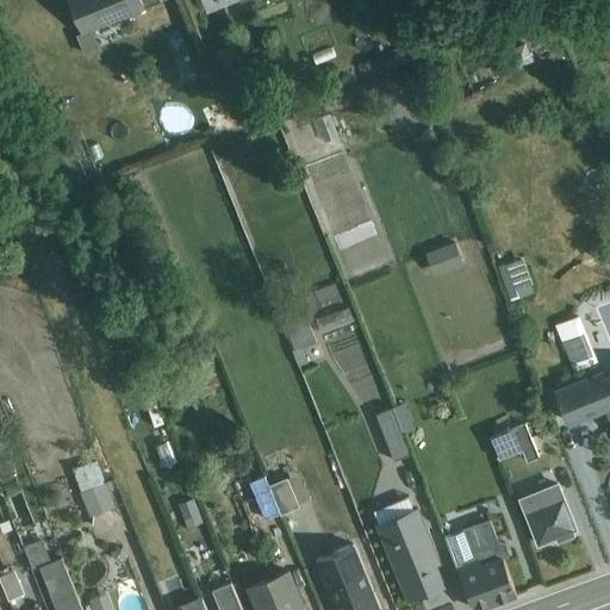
[(161,0),(160,0),(69,0),(82,33),(161,0)]
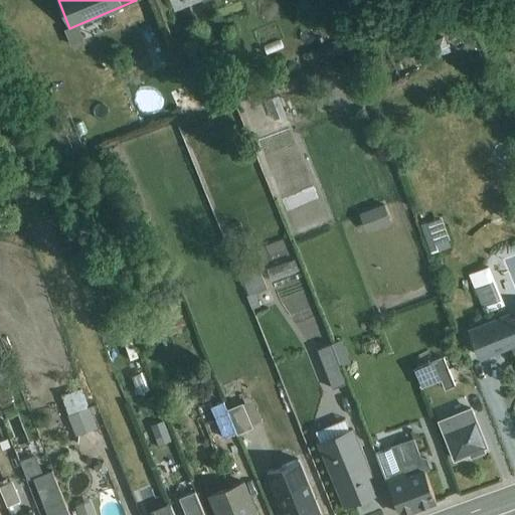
[(451,51),(445,35),(433,40),(440,56),(451,51)]
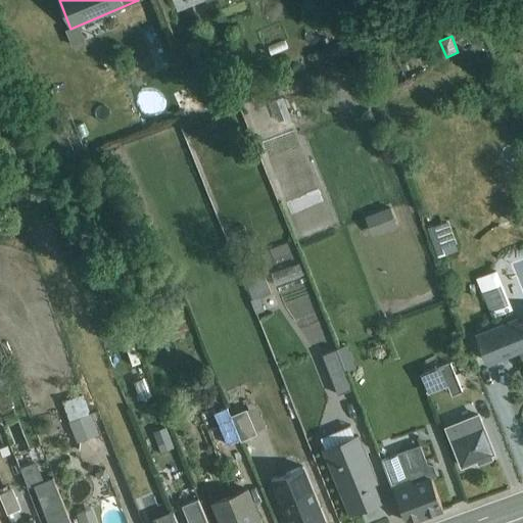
[(283,98),(272,102),(279,122),(290,117),(283,98)]
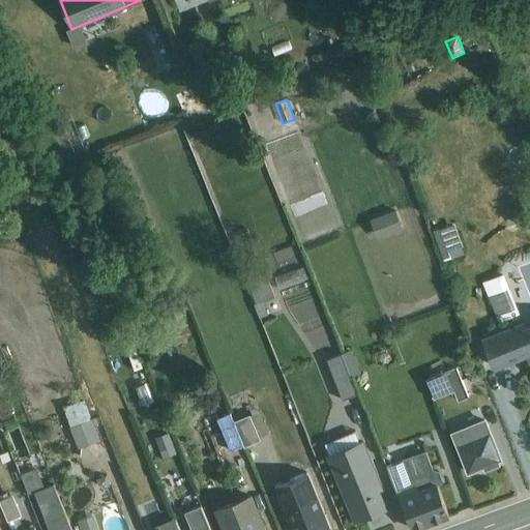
[(378,239),(403,229),(395,209),(370,221),(378,239)]
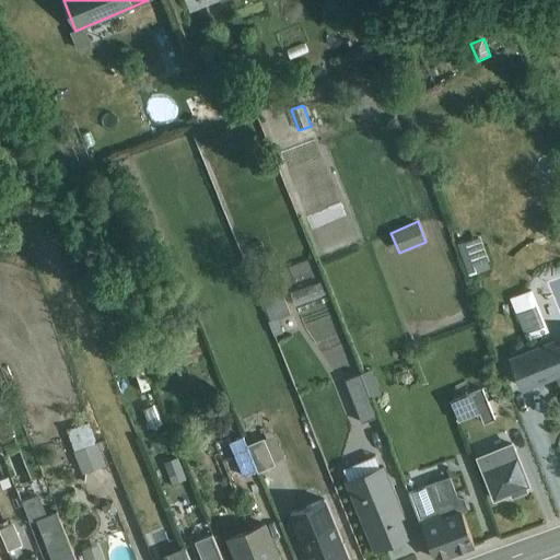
[(456,253),(465,276),(476,272),(467,248),(456,253)]
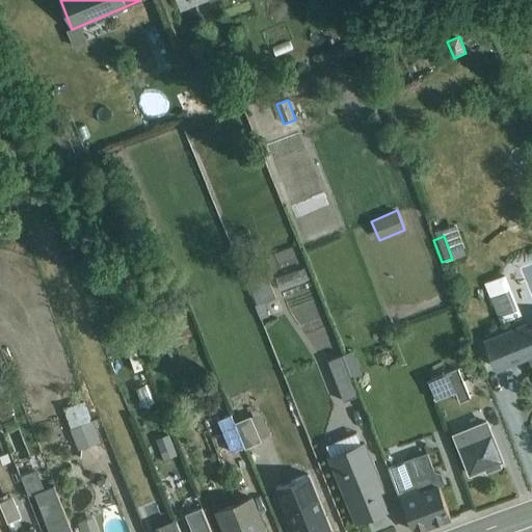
[(304,268),(275,278),(280,291),(309,280),(304,268)]
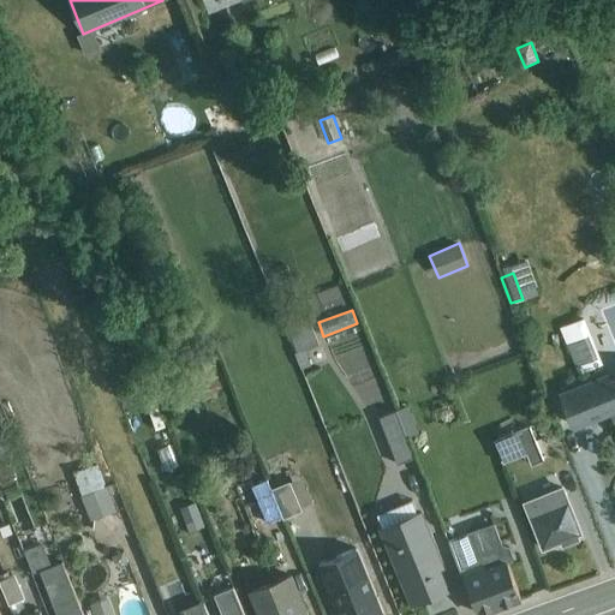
[(579,374),(603,364),(584,318),(560,328),(579,374)]
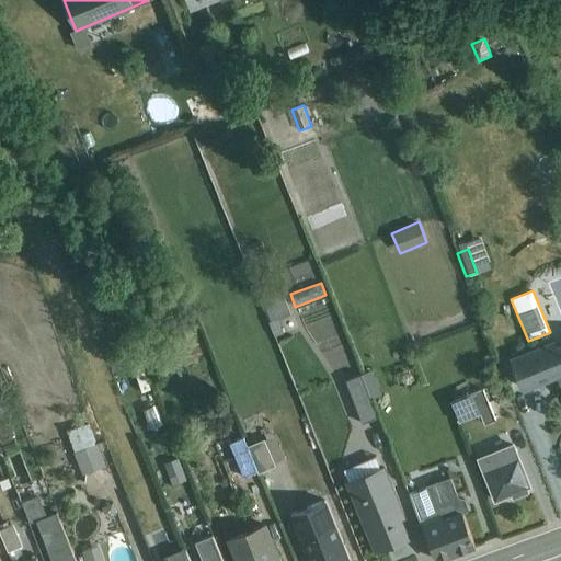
[(270,299),(261,302),(266,317),(274,336),(285,332),(279,318),(292,313),(283,292),(276,294),(276,295),(268,297),(270,299)]
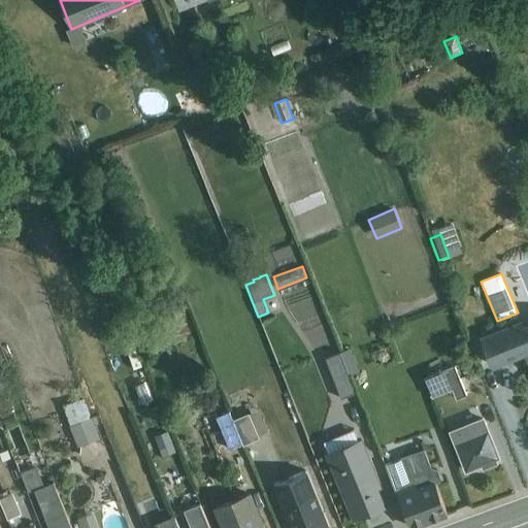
[(258,317),(251,298),(240,302),(244,314),(246,312),(249,320),(258,317)]
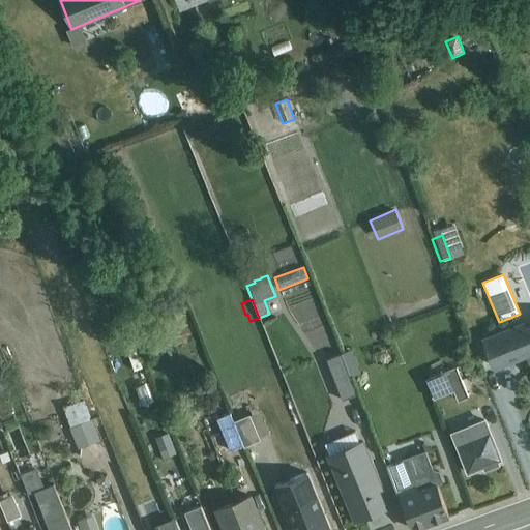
[(529,326),(527,328),(524,321),(481,337),(494,371),(527,357),(529,364),(529,363),(529,326)]
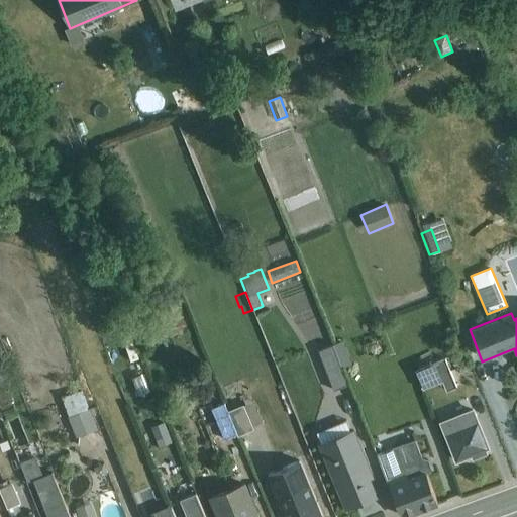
[(225,328),(212,331),(216,343),(228,339),(225,328)]
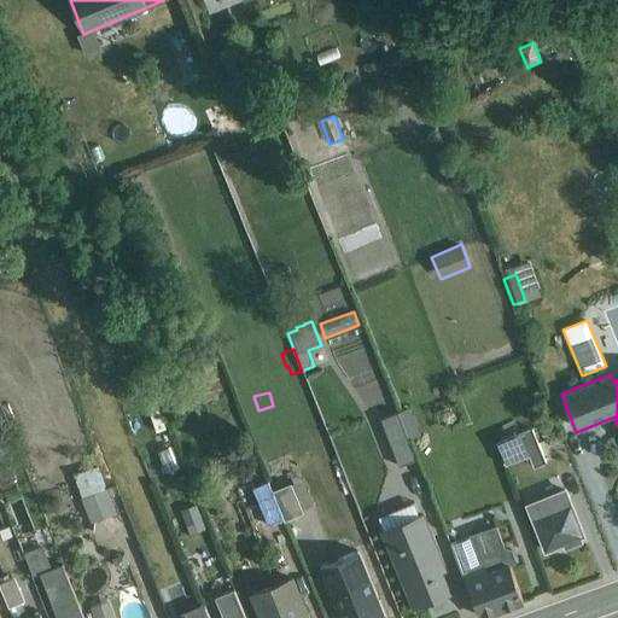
[(409,408),(397,413),(408,439),(420,435),(409,408)]
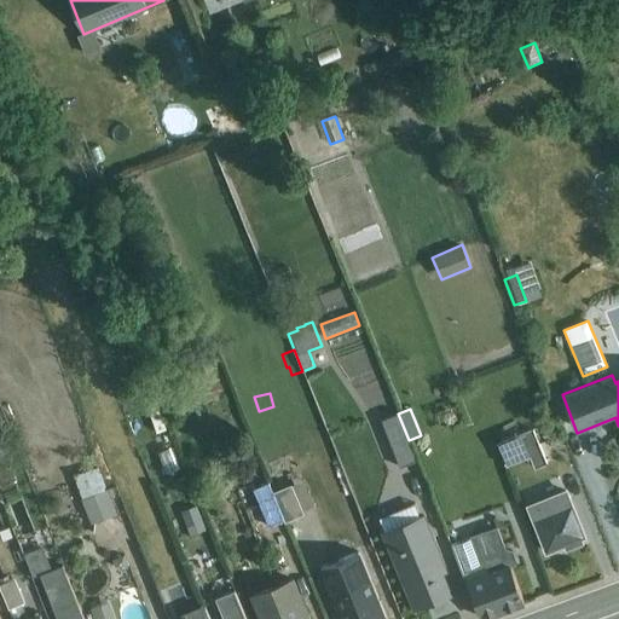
[(398,414),(382,418),(400,467),(417,461),(409,440),(398,414)]
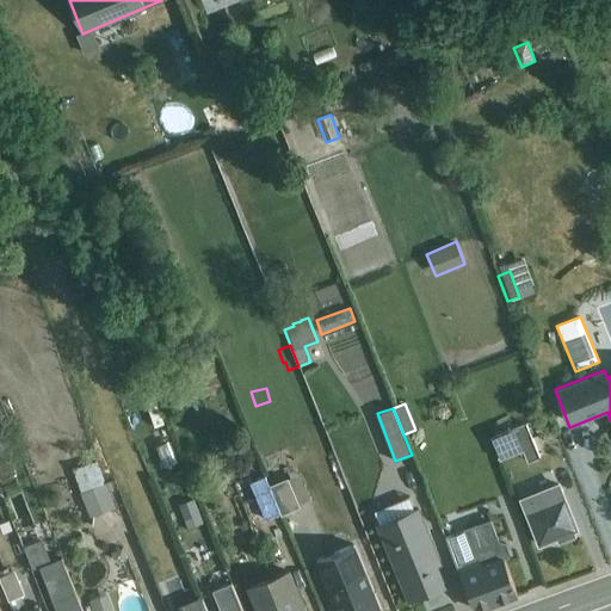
[(525,423),(492,437),(501,460),(523,451),(526,462),(539,456),(525,423)]
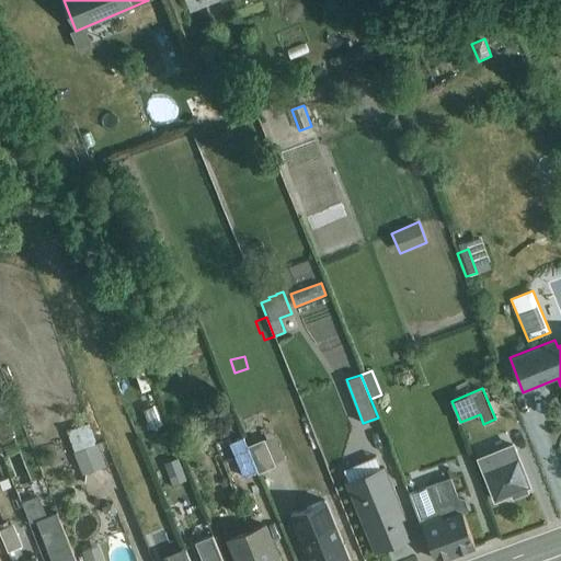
[(299,422),(287,426),(293,443),(306,438),(299,422)]
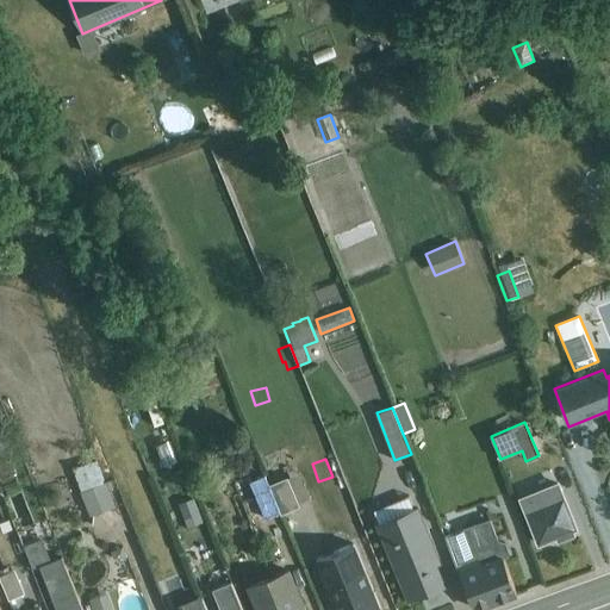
[(87,515),(113,505),(98,460),(72,470),(87,515)]
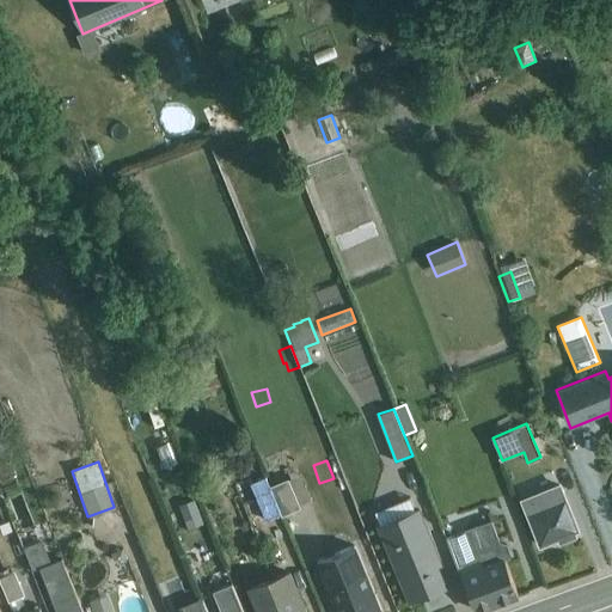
[(289,478),(270,485),(282,514),(282,515),(301,508),(299,503),(311,499),(300,476),(289,479),(289,478)]
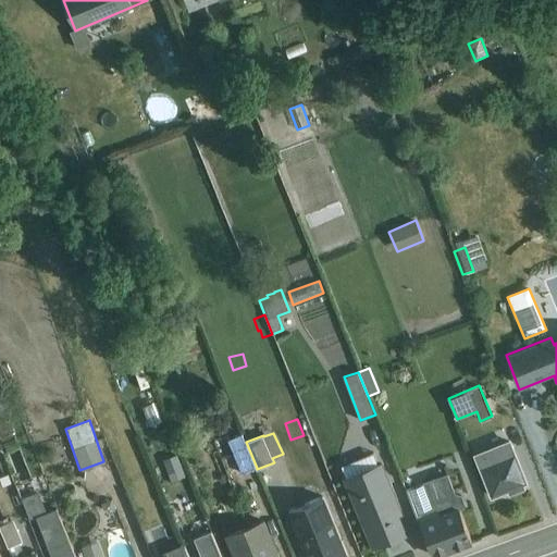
[(246,442),(243,434),(230,440),(227,434),(213,441),(229,478),(257,468),(246,442)]
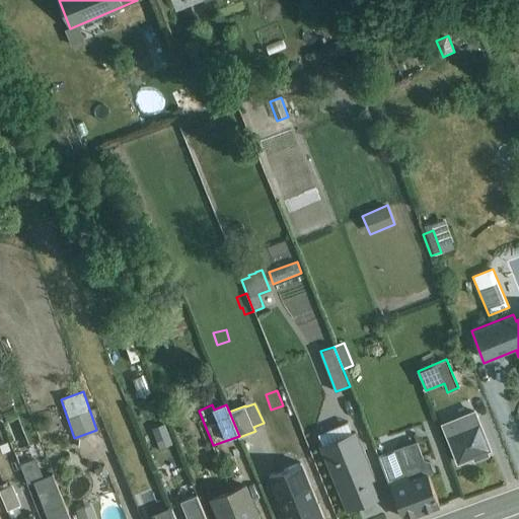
[(486,450),(490,449),(472,411),(443,423),(458,461),(474,455),(475,458),(488,454),(486,450)]
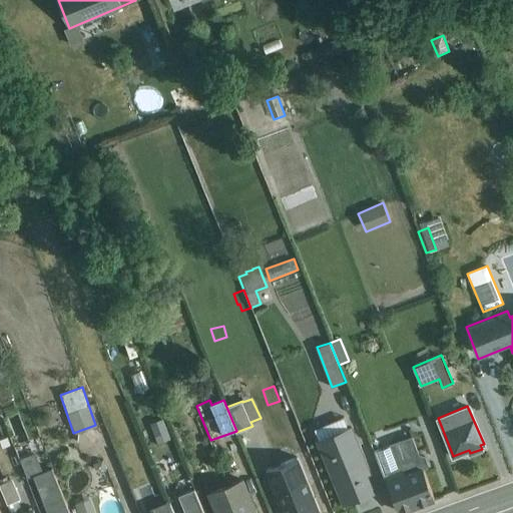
[(344,504),(374,492),(367,476),(372,473),(352,425),(348,427),(344,417),(314,429),(344,504)]
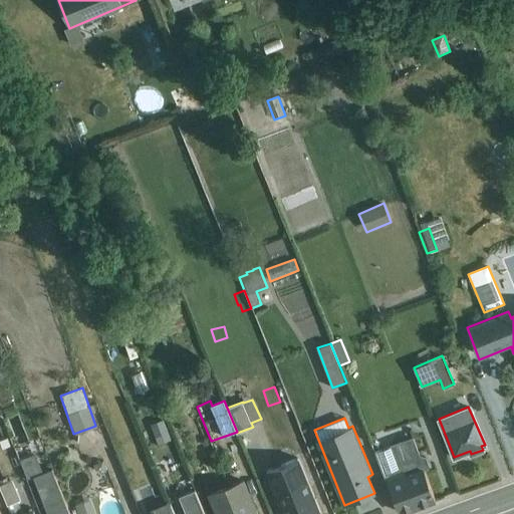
[(172,439),(165,419),(150,424),(158,445),(172,439)]
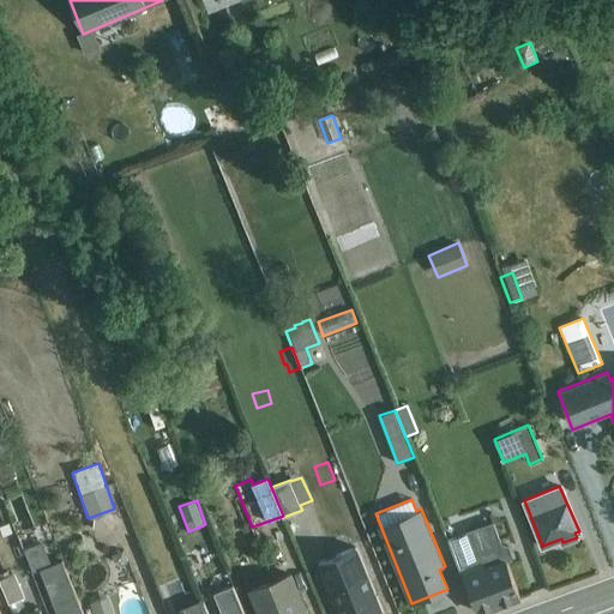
[(477,612),(519,596),(507,564),(513,557),(510,546),(503,543),(494,523),(447,540),(459,570),(462,570),(477,612)]
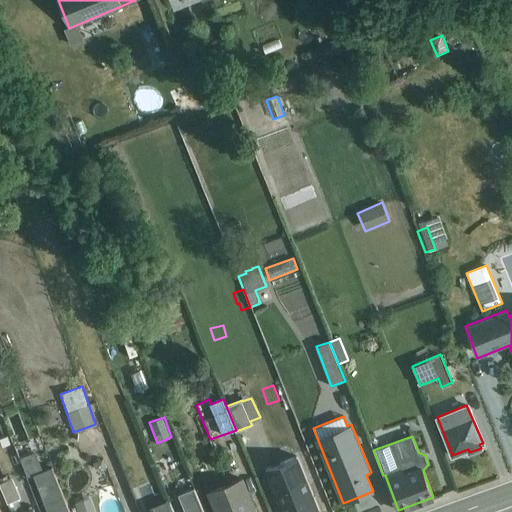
[(28,477),(33,474),(44,470),(35,451),(18,457),(28,477)]
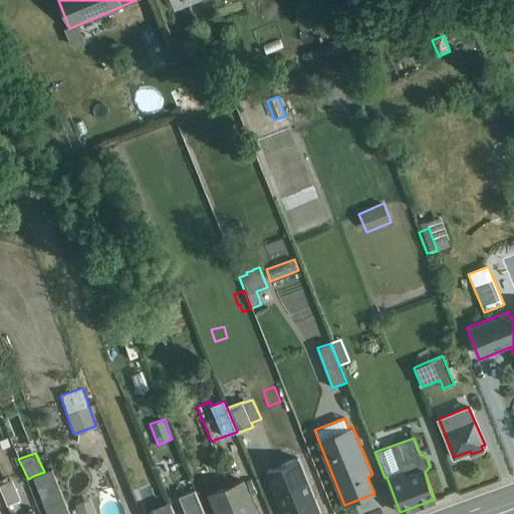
[(285,513),(319,513),(297,457),(267,469),(285,513)]
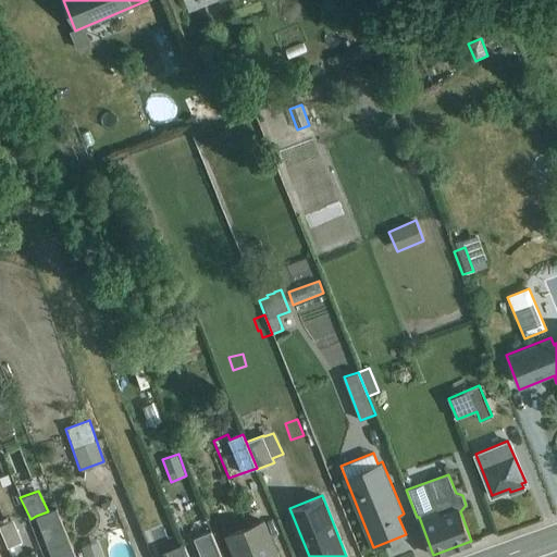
[(52,556),(76,556),(54,508),(48,511),(36,516),(52,556)]
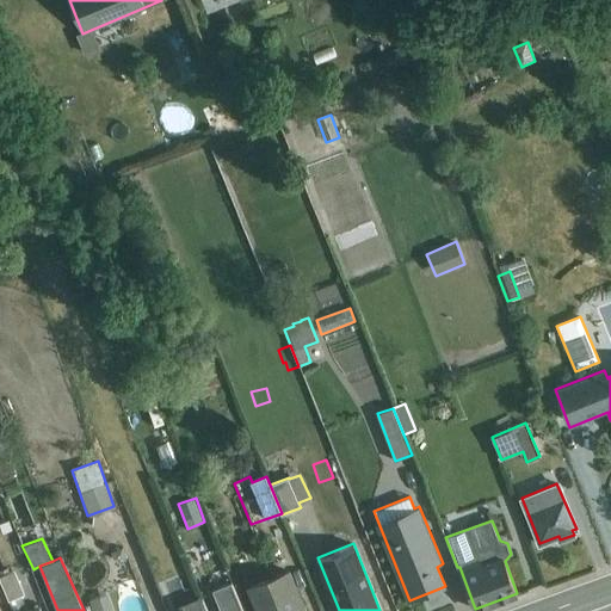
[(0,576),(0,580),(10,602),(25,594),(16,571),(0,576)]
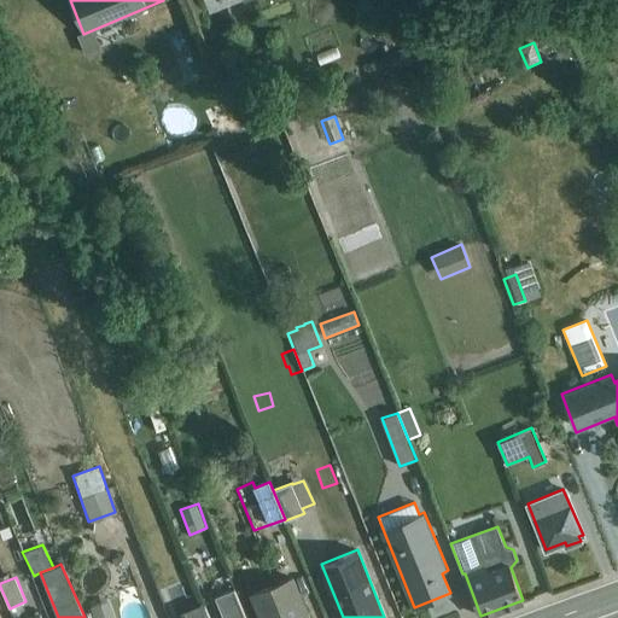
[(263,617),(308,617),(292,578),(254,593),(263,617)]
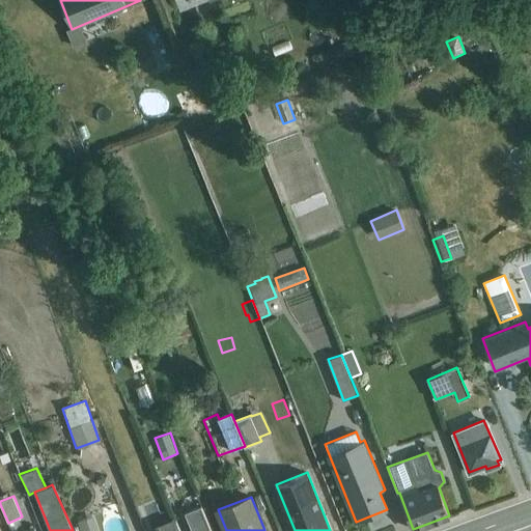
[(100,530),(93,515),(77,522),(80,530),(100,530)]
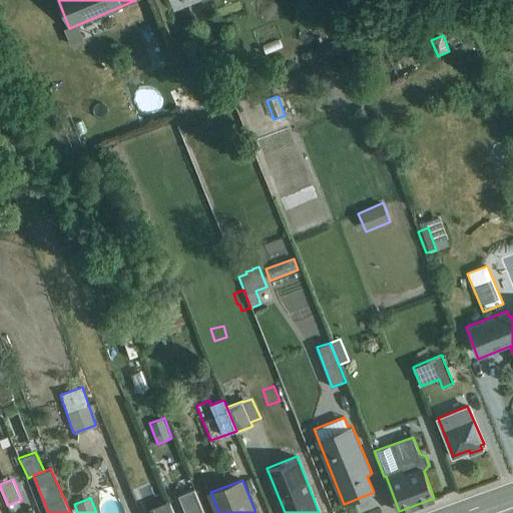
[(170,512),(166,501),(148,508),(150,512),(170,512)]
